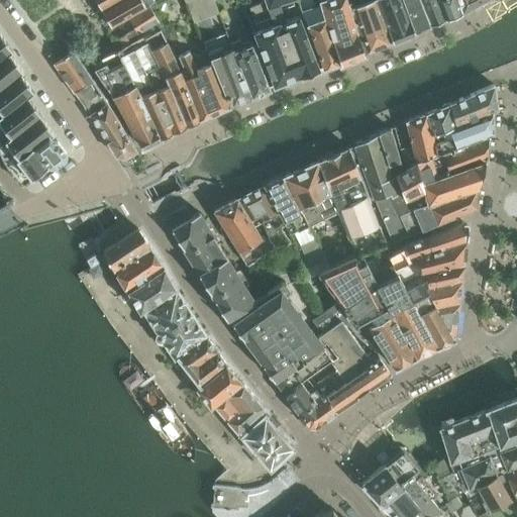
[(95,0),(101,11),(121,0),(95,0)]
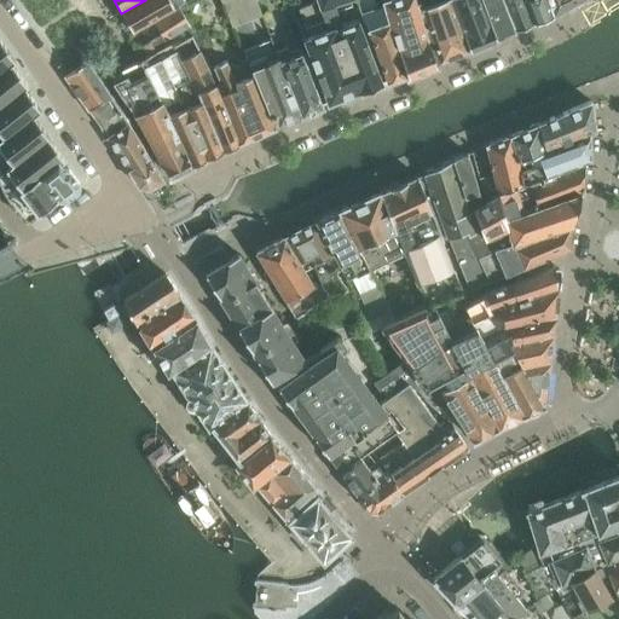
[(179,6),(187,0),(145,0),(121,13),(131,35),(155,22),(174,9),(179,6)]
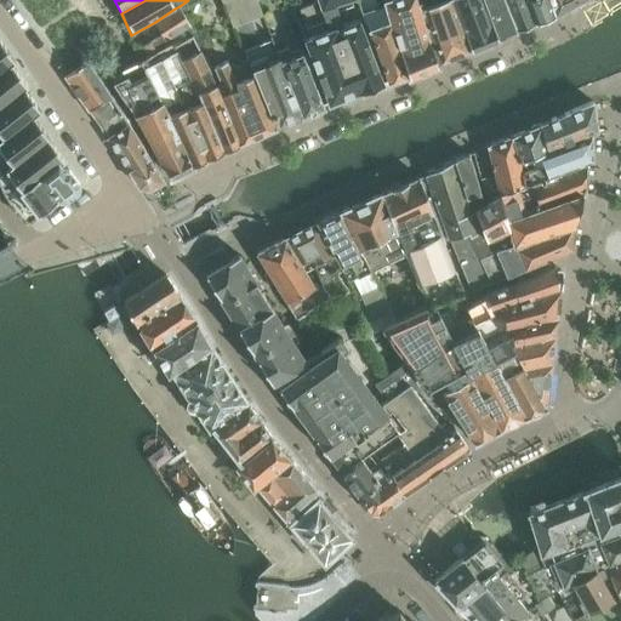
[(258,15),(254,0),(221,0),(232,26),(258,15)]
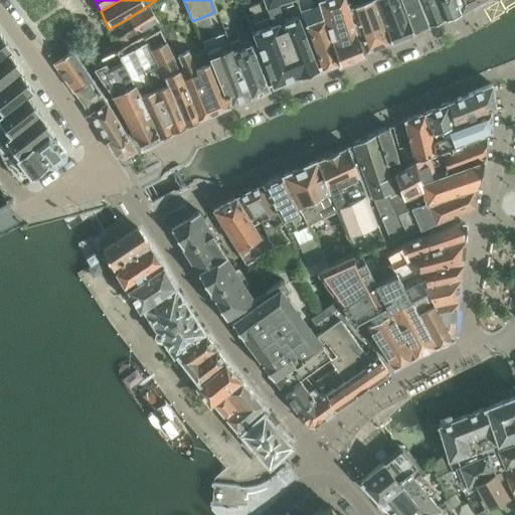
[(285,16),(284,11),(281,3),(290,0),(263,0),(265,2),(249,8),(258,29),(251,31),(272,86),(301,74),(319,68),(302,16),(286,21),(284,16),(285,16)]
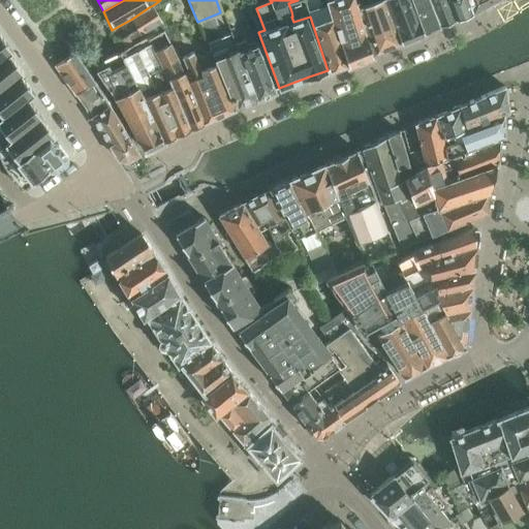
[(375,52),(359,0),(327,0),(330,5),(312,12),(332,69),(375,52)]
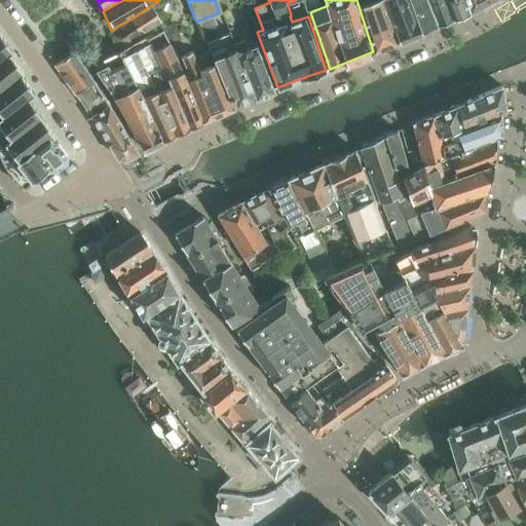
[(398,41),(381,0),(357,0),(373,51),(398,41)]
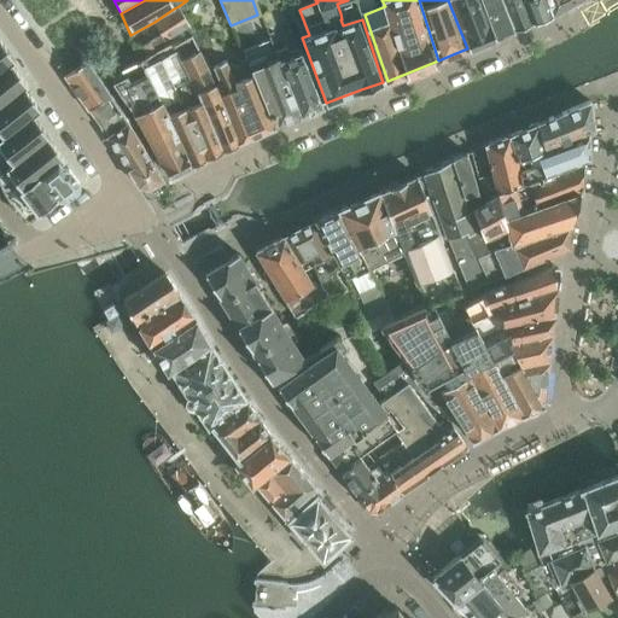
[(496,36),(481,0),(448,0),(467,48),(496,36)]
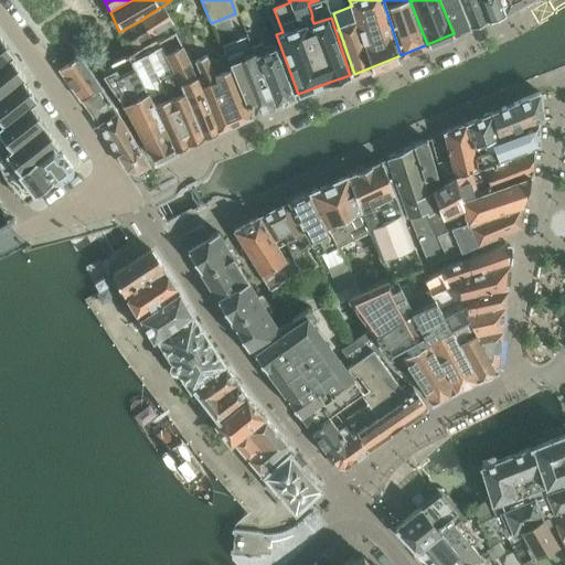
[(470,27),(459,0),(439,0),(454,33),(470,27)]
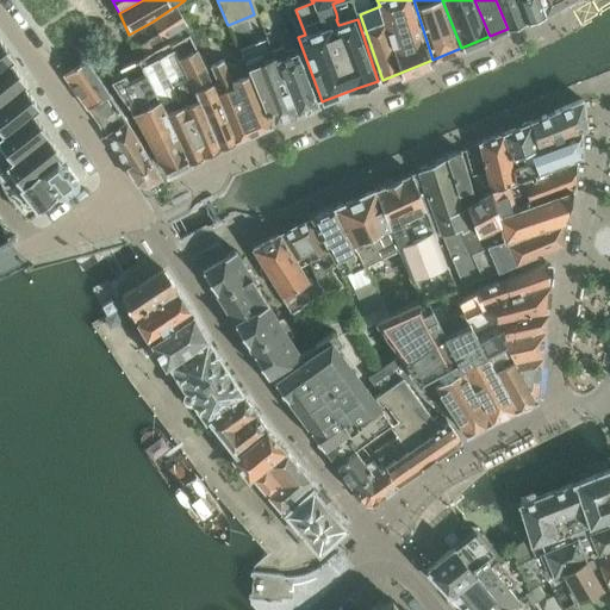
[(526,22),(518,0),(496,0),(508,29),(526,22)]
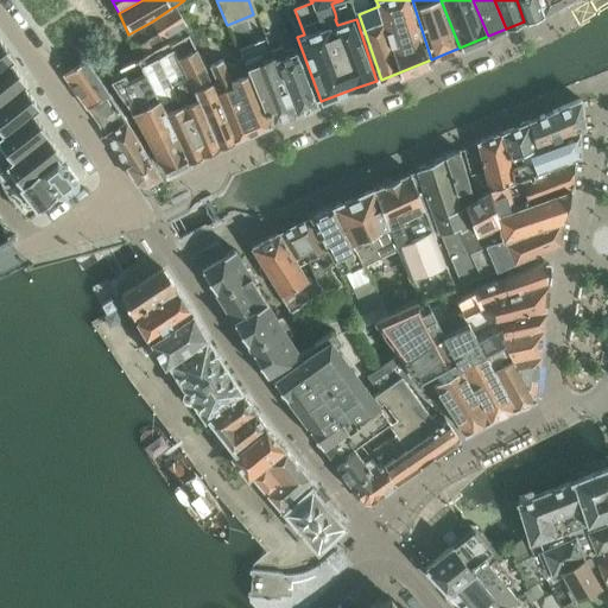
[(543,13),(537,0),(517,0),(524,21),(543,13)]
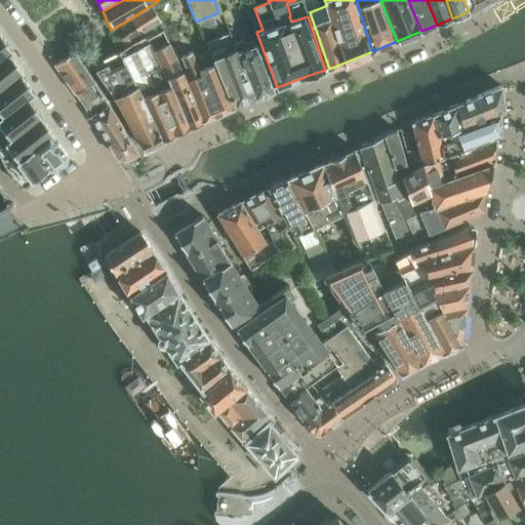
[(491,0),(463,0),(469,11),(472,10),(491,0)]
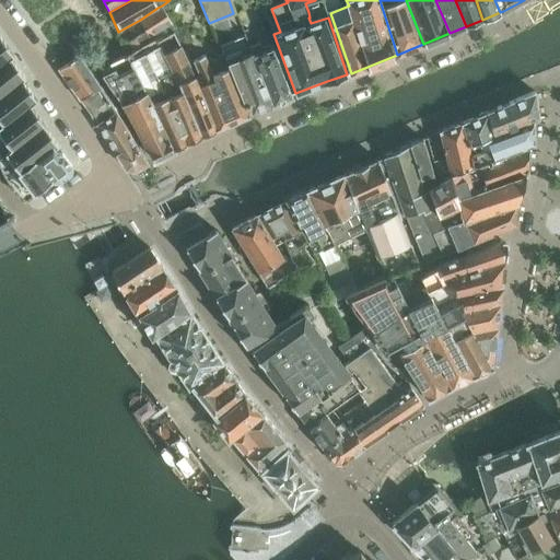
[(154,34),(172,23),(162,6),(158,8),(140,20),(147,32),(136,38),(139,43),(130,48),(132,50),(155,37),(154,34)]
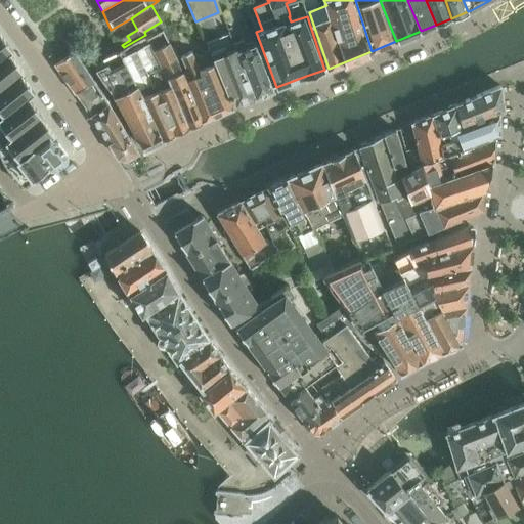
[(205,120),(172,48),(163,31),(166,30),(161,22),(144,32),(145,35),(188,127),(205,120)]
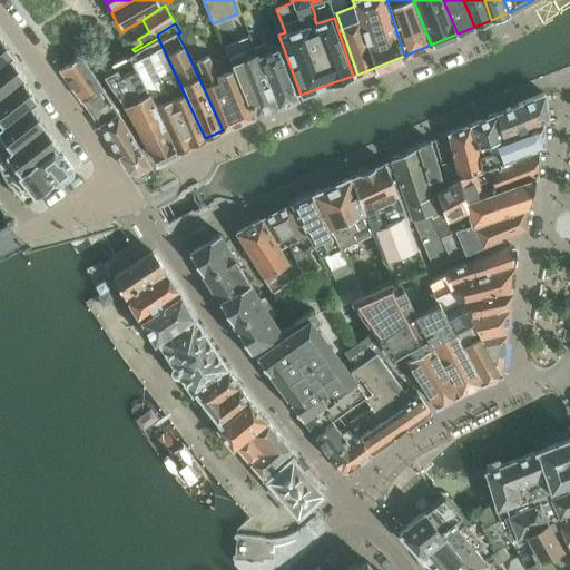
[(0,37),(0,168),(3,176),(8,182),(8,184),(13,192),(26,205),(40,193),(42,196),(71,174),(72,167),(64,156),(60,156),(56,150),(59,147),(58,146),(45,128),(46,127),(45,126),(31,107),(38,101),(37,100),(23,81),(26,79),(25,78),(10,59),(15,56),(13,55),(0,37)]
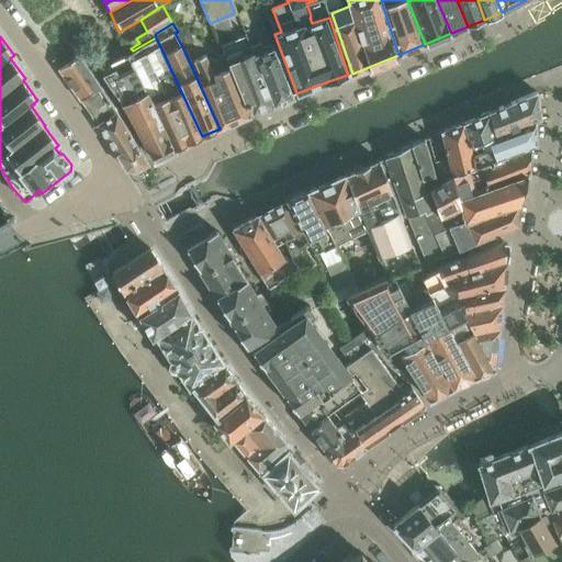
[(202,136),(156,37),(133,51),(128,53),(172,149),(173,152),(179,153),(186,149),(188,145),(187,143),(202,136)]
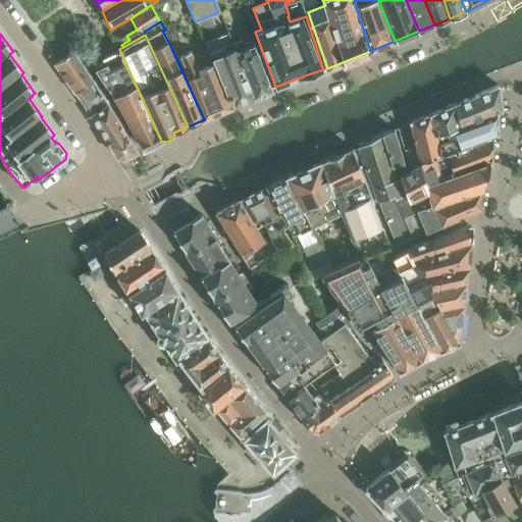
[(255,97),(231,44),(228,35),(206,43),(209,51),(233,106),(255,97)]
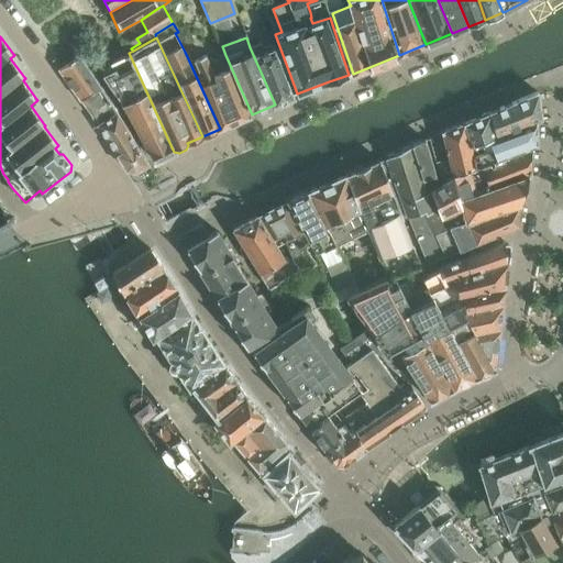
[(293,97),(273,47),(263,52),(260,43),(250,47),(275,105),(293,97)]
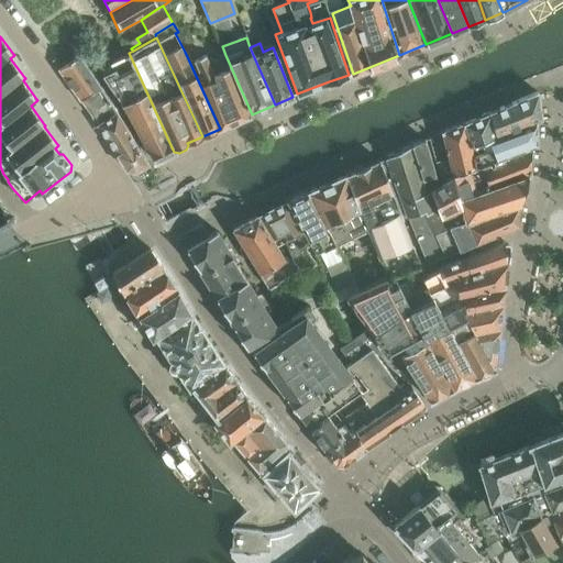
[(252,114),(225,55),(207,62),(205,55),(196,58),(192,48),(185,52),(220,129),(252,114)]
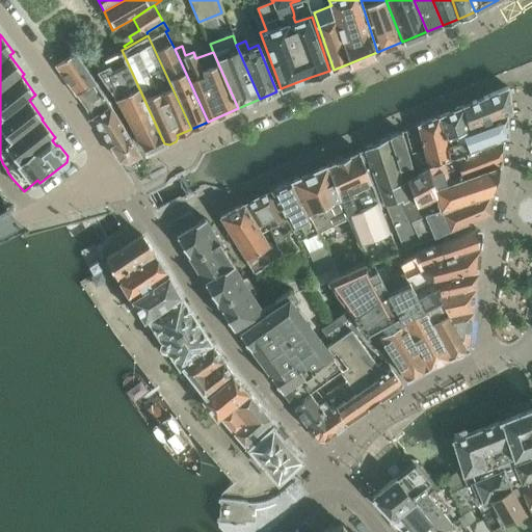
[(163,141),(122,50),(92,65),(123,112),(144,152),(163,141)]
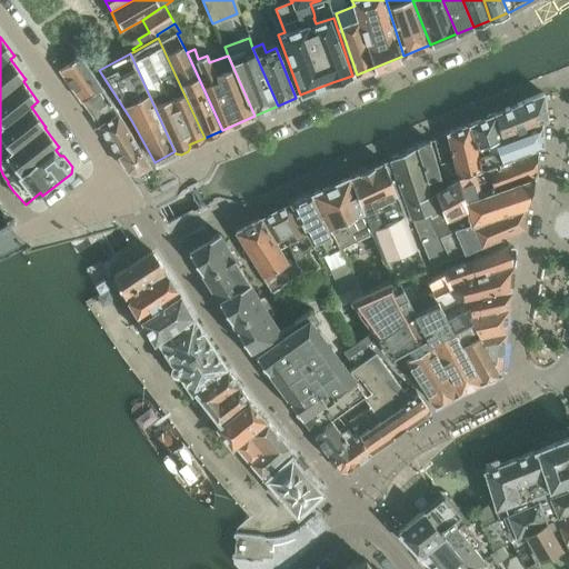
[(63,67),(59,70),(65,77),(81,102),(91,117),(111,103),(102,90),(101,88),(101,87),(81,60),(79,57),(67,65),(63,67)]
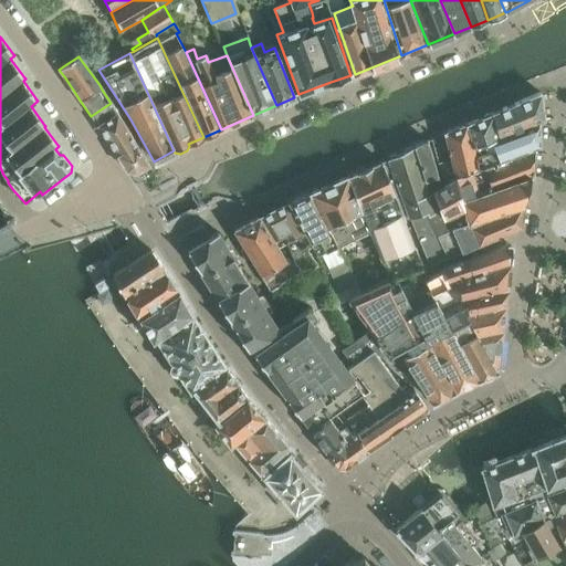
[(540,93),(492,114),(500,137),(538,123),(544,118),(540,93)]
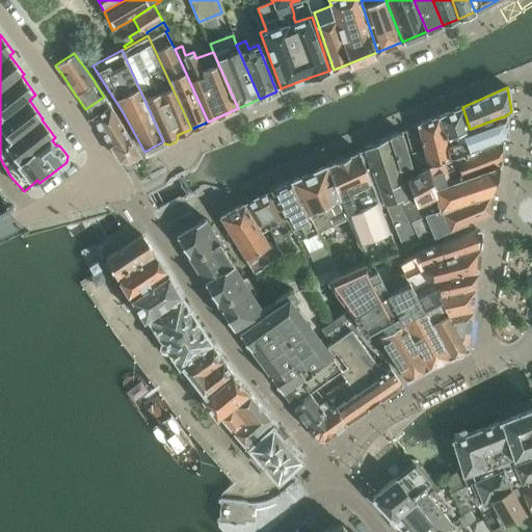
[(104,97),(85,109),(91,118),(120,160),(127,161),(129,160),(131,159),(139,154),(110,106),(104,97)]
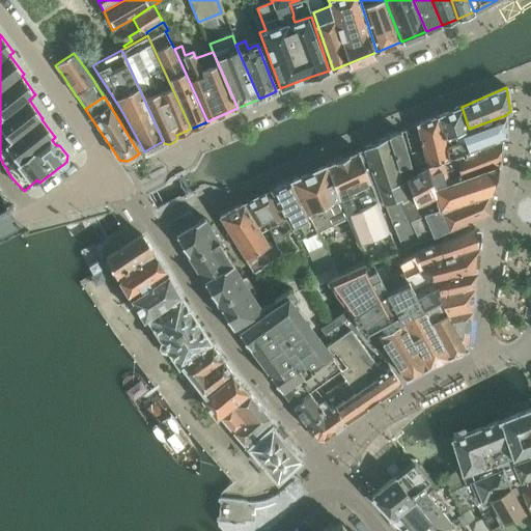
[(462,107),(438,117),(443,137),(469,129),(462,107)]
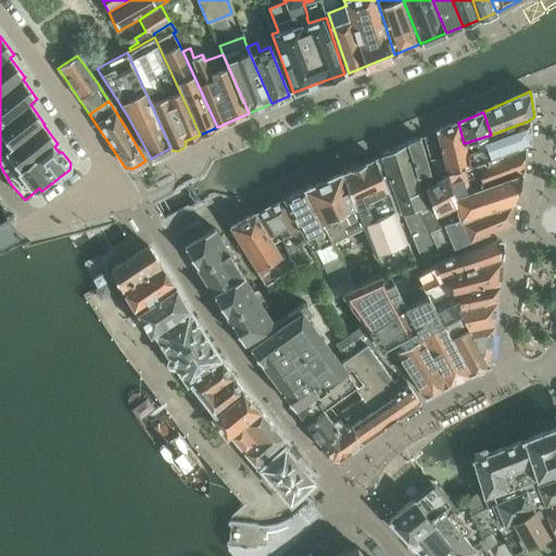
[(469,166),(449,173),(454,197),(484,187),(478,167),(500,160),(500,154),(527,144),(530,140),(529,122),(529,121),(491,135),(464,143),(468,162),(469,166)]
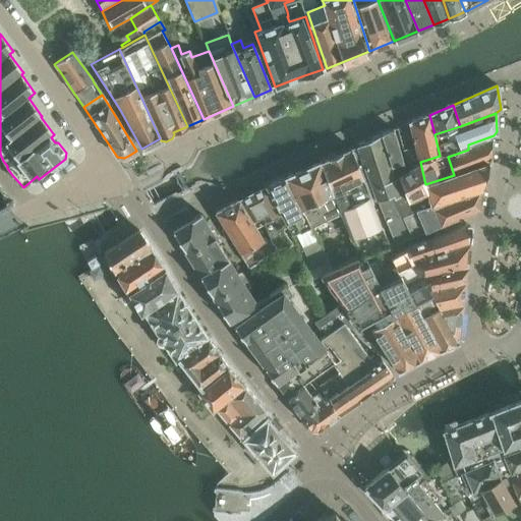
[(398,128),(403,151),(408,170),(420,162),(440,156),(439,152),(435,134),(429,115),(411,122),(398,128)]
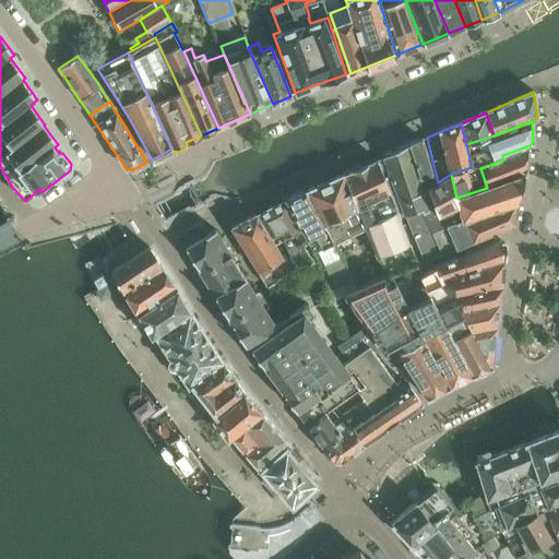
[(423,140),(409,145),(424,192),(428,191),(427,189),(433,186),(432,175),(429,162),(423,140)]
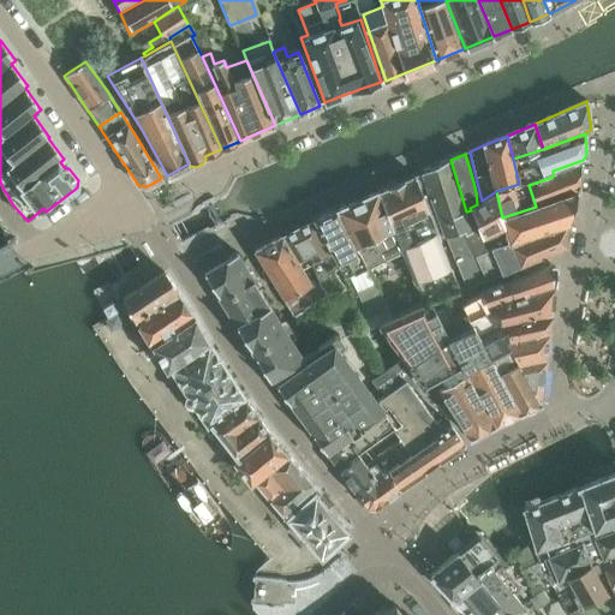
[(451,160),(422,172),(422,173),(446,238),(465,231),(466,233),(478,230),(471,210),(466,212),(451,160)]
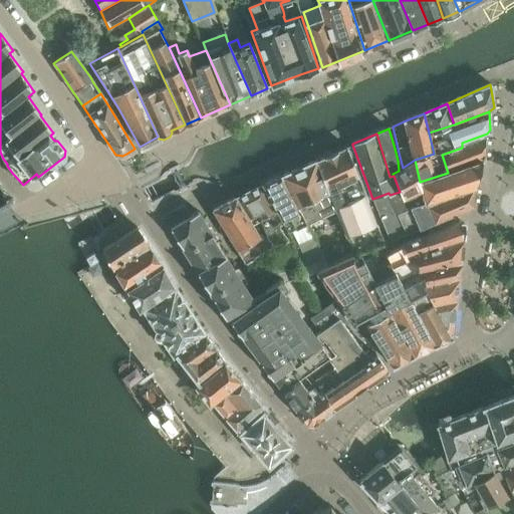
[(462,148),(442,155),(448,173),(484,160),(487,134),(462,143),(462,148)]
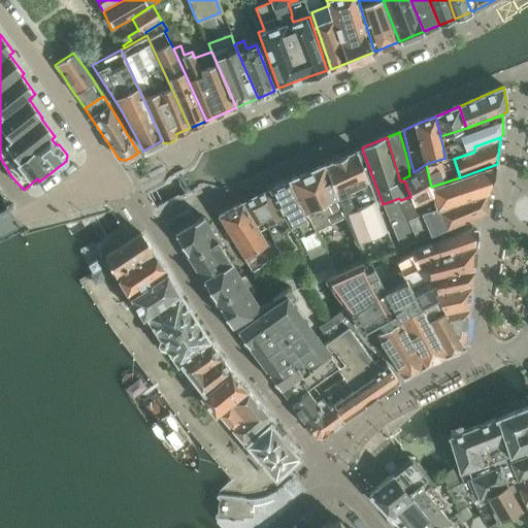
[(340,159),(325,166),(345,216),(356,242),(361,258),(363,261),(395,250),(388,230),(387,230),(377,206),(383,204),(362,149),(357,152),(340,159)]
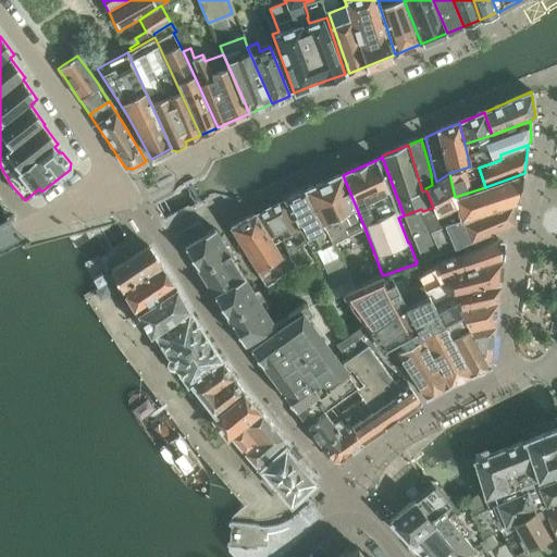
[(432,185),(425,188),(426,190),(433,208),(436,217),(457,206),(455,197),(449,173),(436,182),(431,161),(428,161),(431,174),(432,185)]
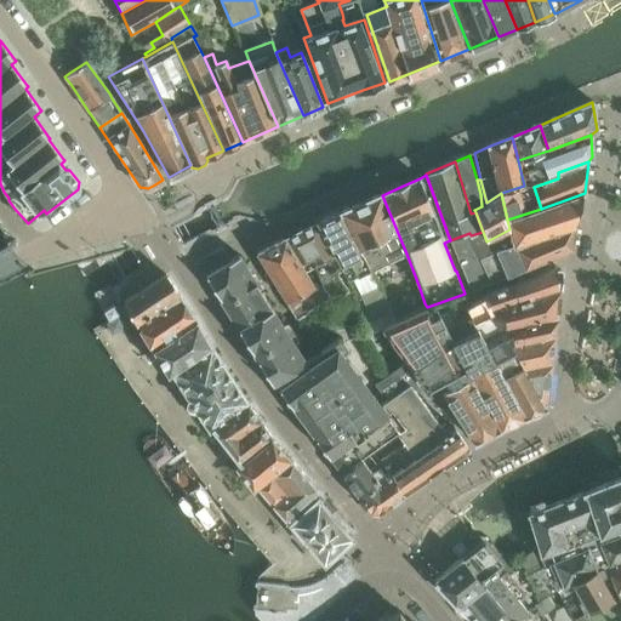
[(483,232),(471,235),(479,257),(491,252),(513,246),(573,226),(576,226),(585,193),(541,209),(507,220),(510,229),(486,241),(483,232)]
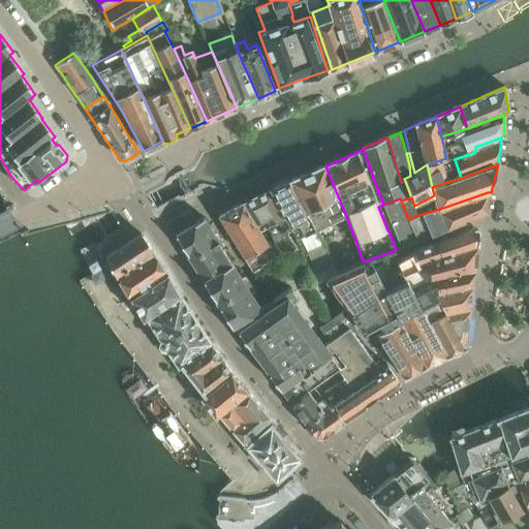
[(325,166),(287,183),(307,218),(309,218),(316,230),(346,216),(325,166)]
